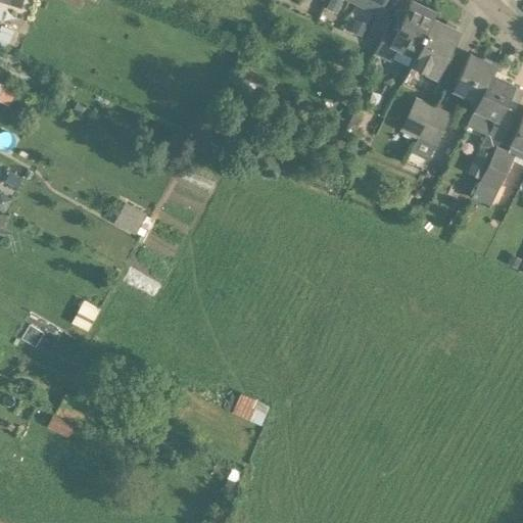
[(0,0),(0,10),(15,15),(20,0),(0,0)]
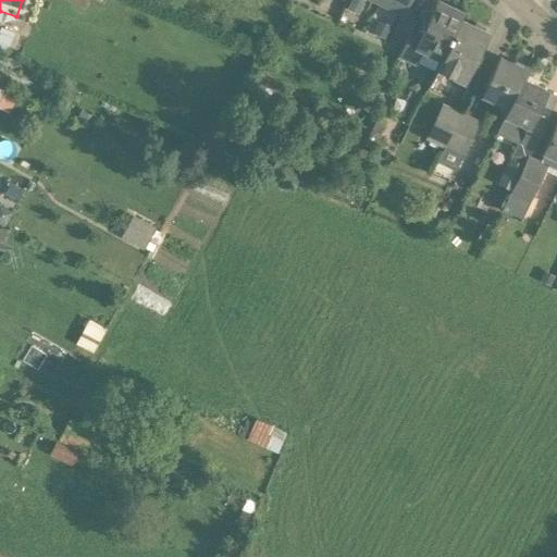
[(359,14),(366,0),(350,0),(347,9),(359,14)]
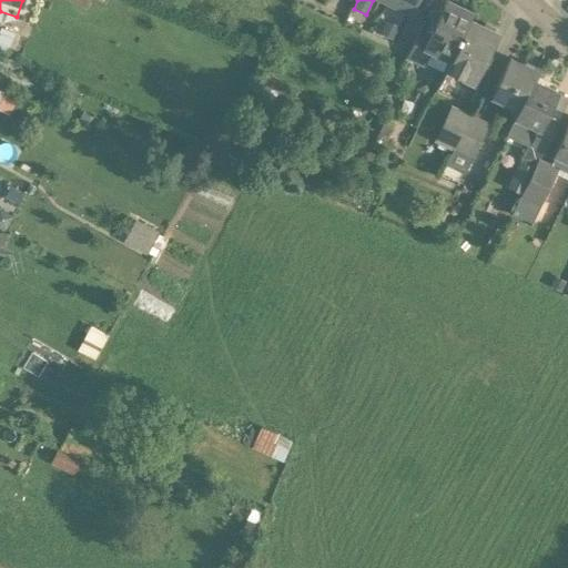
[(386,0),(385,3),(411,16),(417,0),(386,0)]
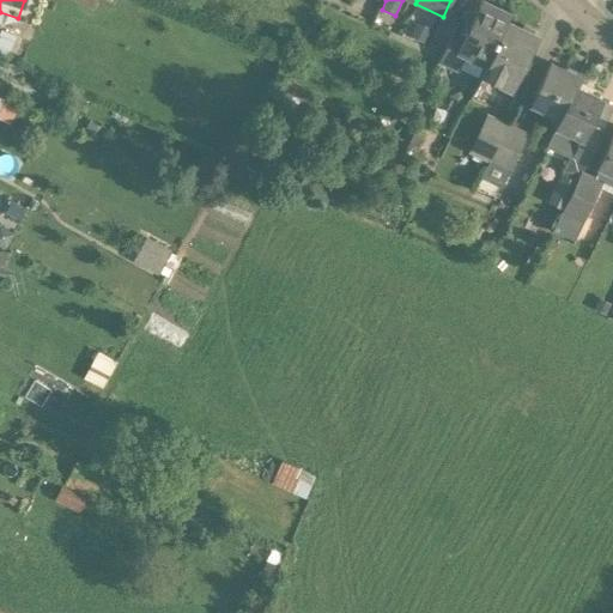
[(484,67),(505,22),(508,14),(481,1),(465,37),(453,31),(437,64),(457,73),(463,58),(484,67)]
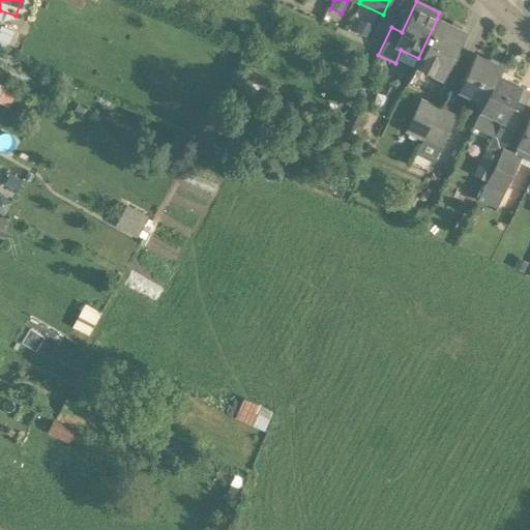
[(439,80),(462,31),(437,19),(418,58),(415,67),(439,80)]
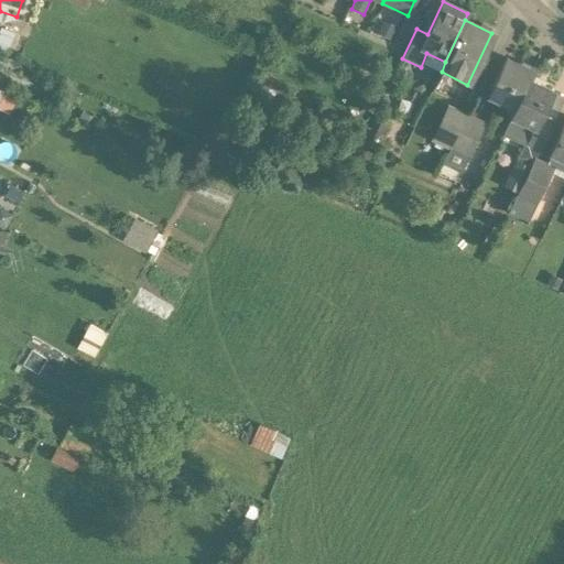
[(511,110),(531,67),(506,56),(485,97),(511,110)]
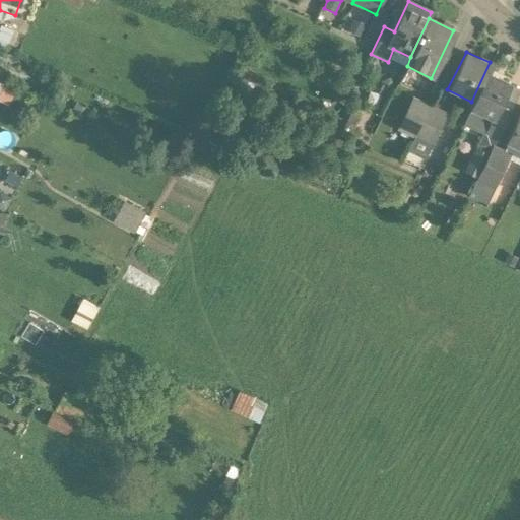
[(496,139),(508,113),(499,109),(512,81),(490,72),(494,64),(490,62),(471,102),(468,109),(491,119),(486,127),(477,122),(474,129),(496,139)]
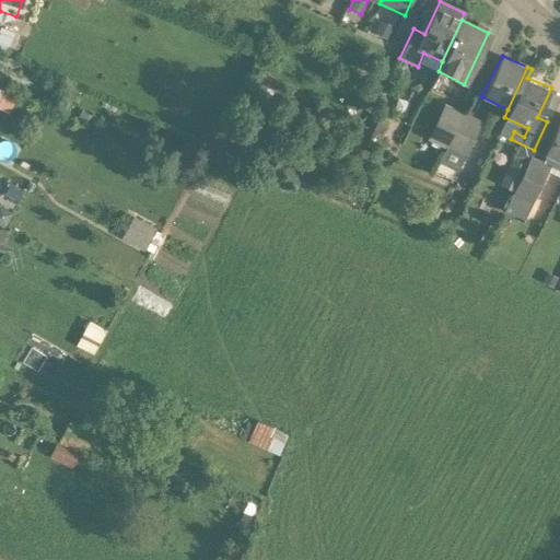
[(384,91),(398,97),(403,86),(389,80),(384,91)]
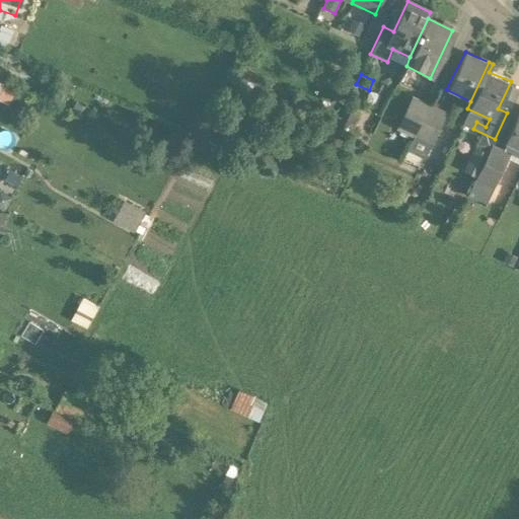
[(413,138),(428,103),(412,96),(395,130),(413,138)]
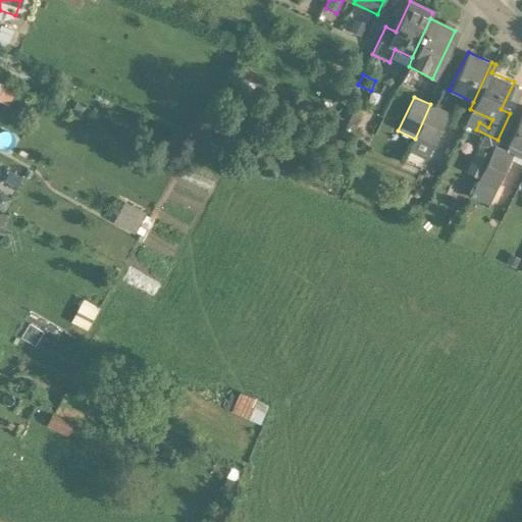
[(84,121),(89,109),(76,103),(70,116),(84,121)]
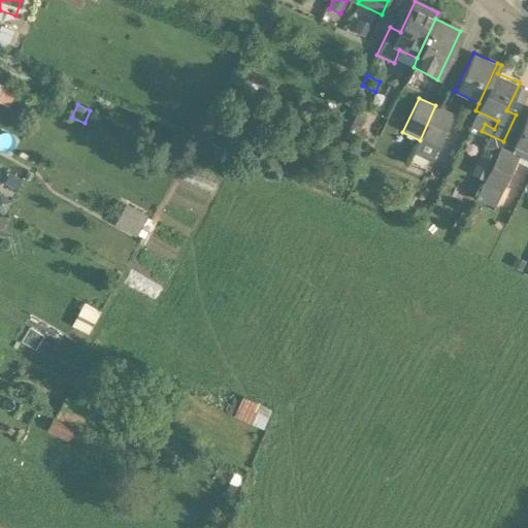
[(438,149),(455,114),(435,105),(420,140),(438,149)]
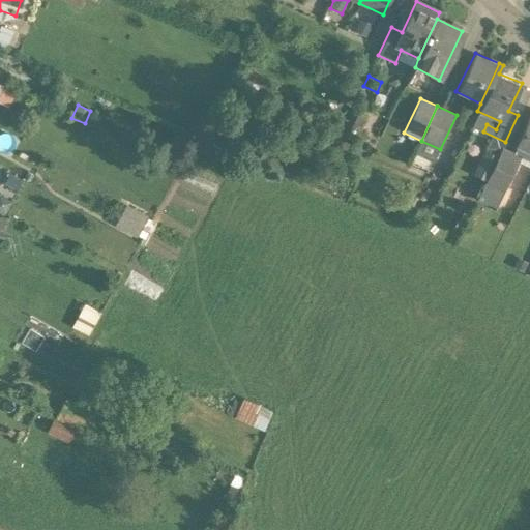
[(529,117),(517,146),(529,152),(529,117)]
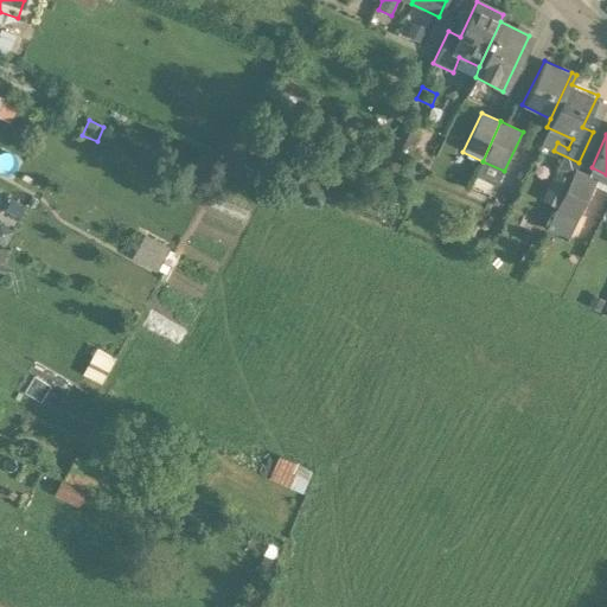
[(572,231),(576,221),(596,179),(575,170),(555,210),(556,212),(553,221),(572,231)]
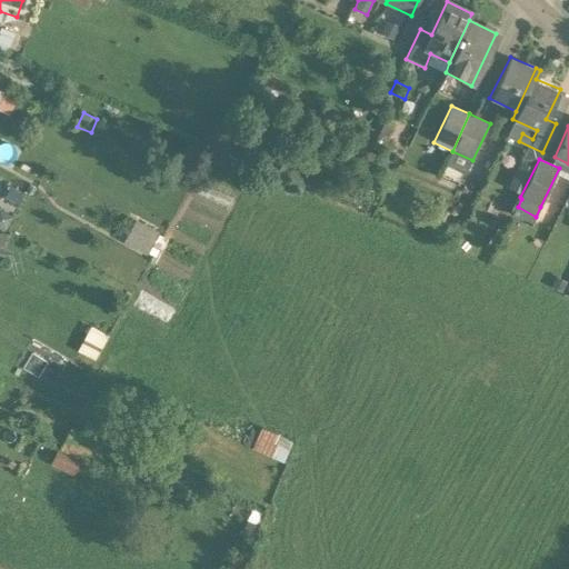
[(158,233),(136,220),(122,243),(146,256),(158,233)]
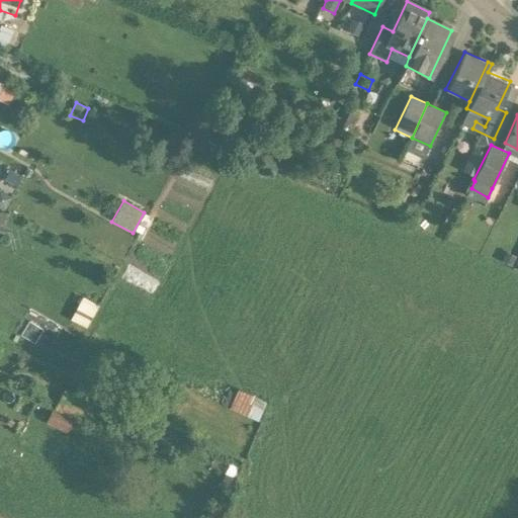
[(0,233),(5,235),(10,216),(0,213),(0,233)]
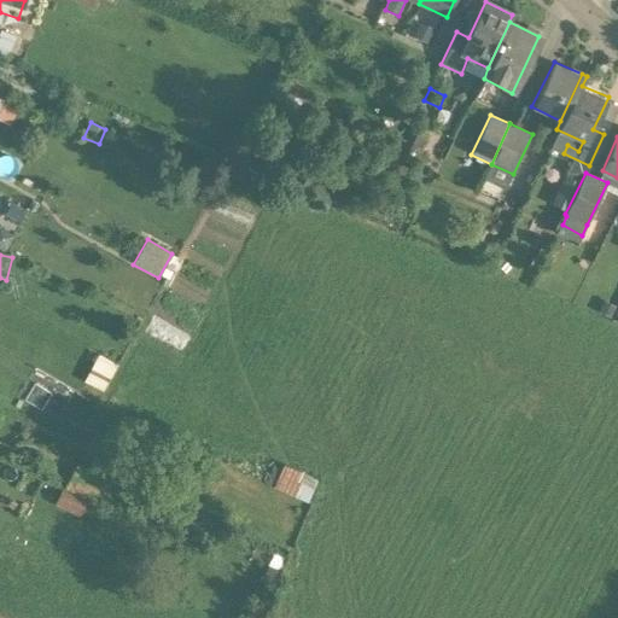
[(612,318),(617,305),(605,302),(600,313),(612,318)]
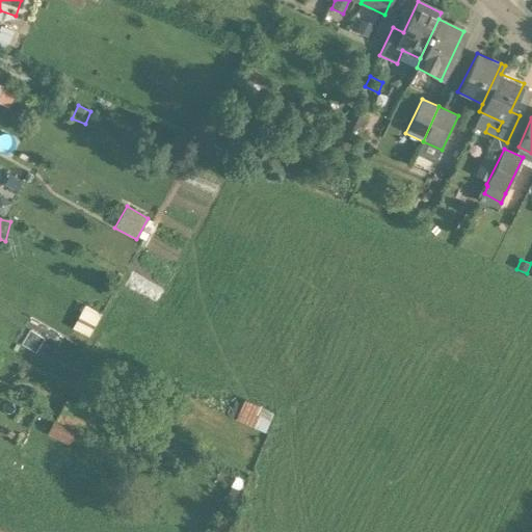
[(88,338),(90,334),(101,314),(88,308),(76,331),(88,338)]
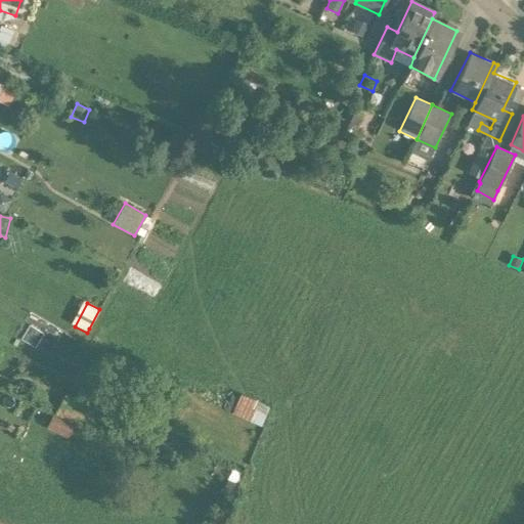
[(78,426),(87,405),(64,394),(55,415),(78,426)]
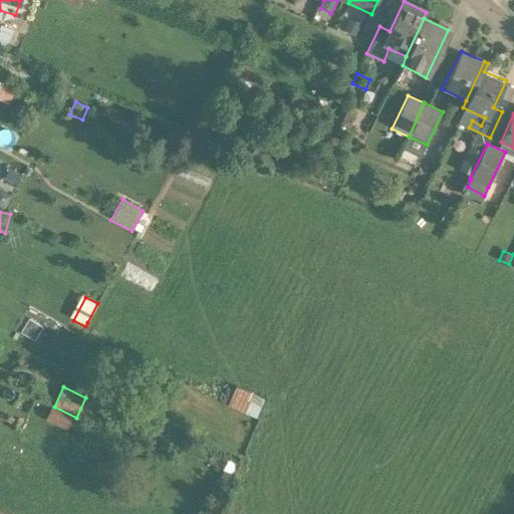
[(258,420),(266,401),(237,388),(228,407),(258,420)]
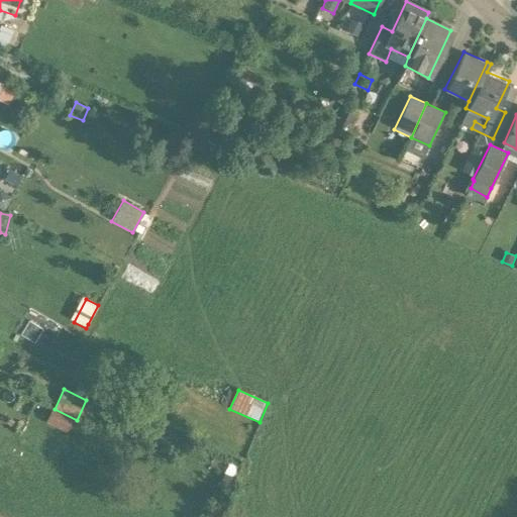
[(94,413),(83,407),(77,420),(89,425),(94,413)]
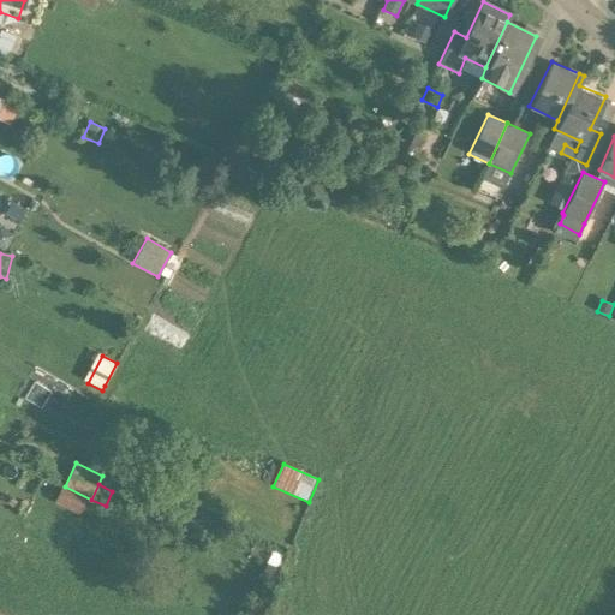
[(79,515),(87,501),(63,489),(55,503),(79,515)]
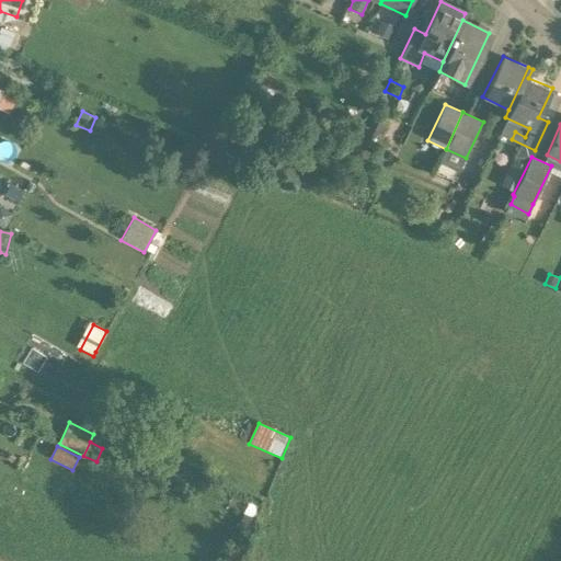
[(124,474),(129,462),(113,454),(107,467),(124,474)]
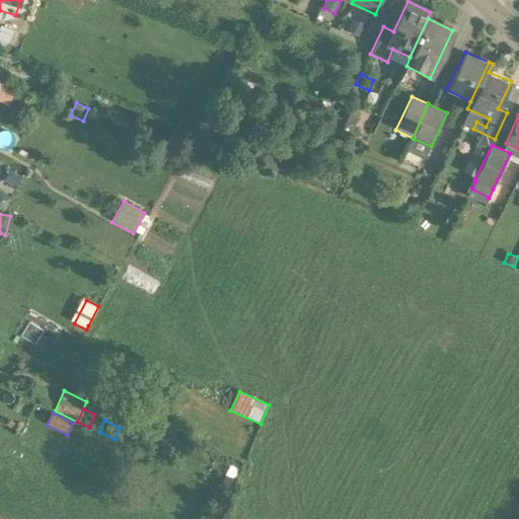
[(232,480),(226,477),(222,486),(229,489),(232,480)]
